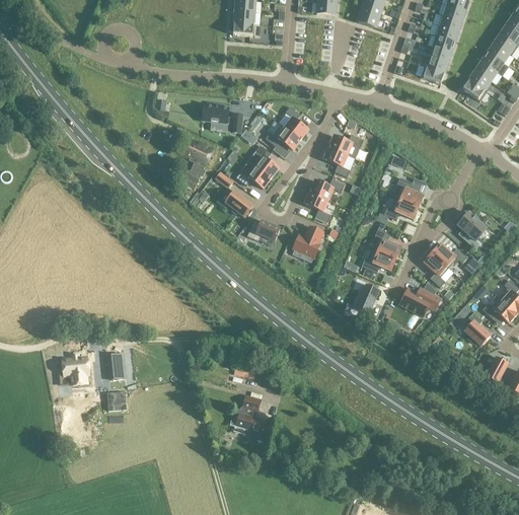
[(255,0),(235,0),(234,10),(254,11),(255,0)]
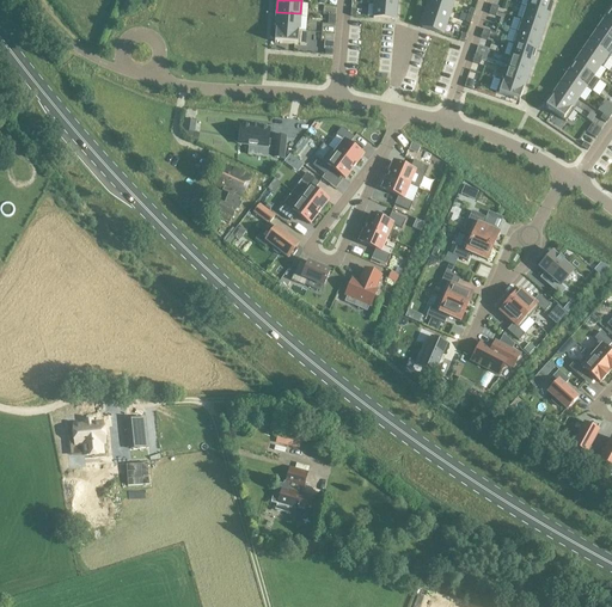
[(430,0),(426,12),(447,19),(451,6),(434,0),(430,0)]
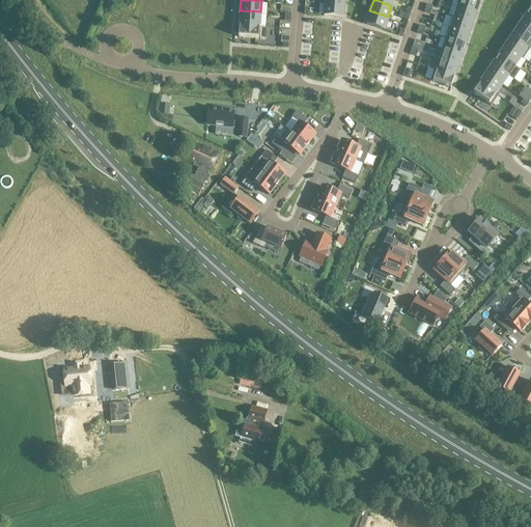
[(458,0),(457,4),(476,9),(479,0),(458,0)]
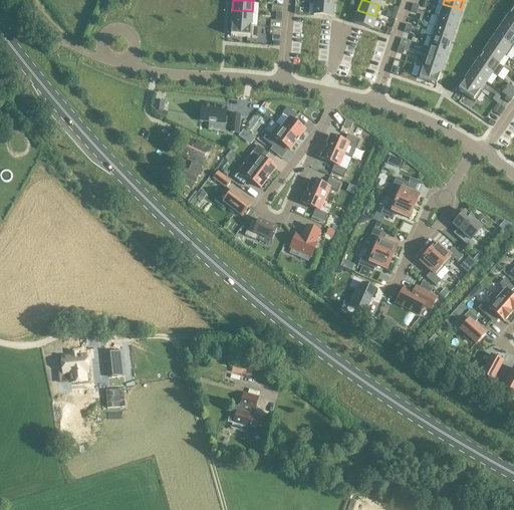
[(332,14),(332,3),(314,1),(313,12),(332,14)]
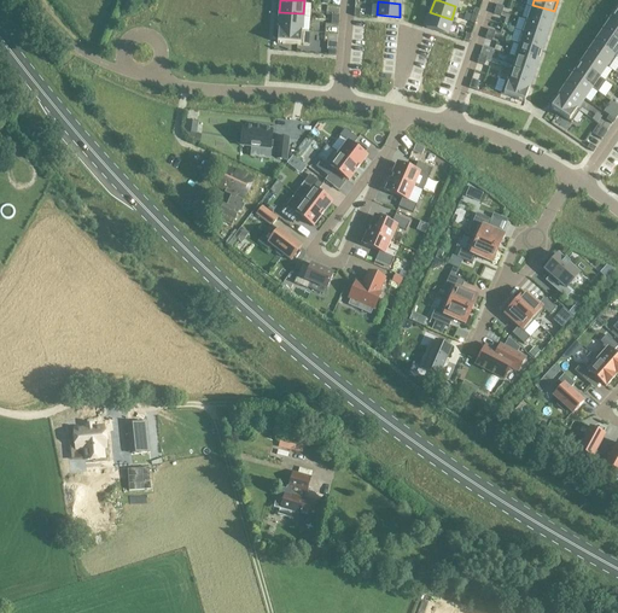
[(459,10),(472,13),(473,7),(460,4),(459,10)]
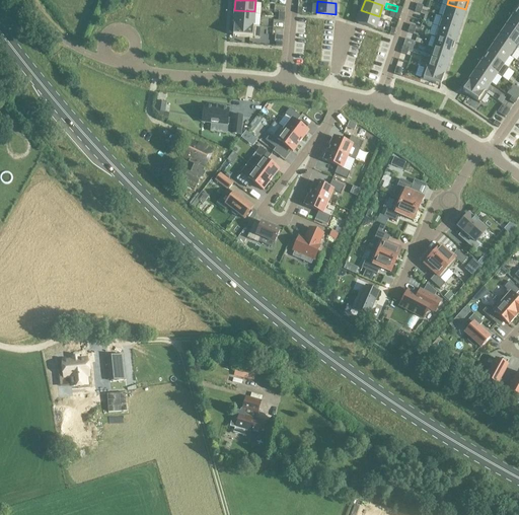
[(465,9),(447,4),(444,13),(440,12),(461,20),(465,9)]
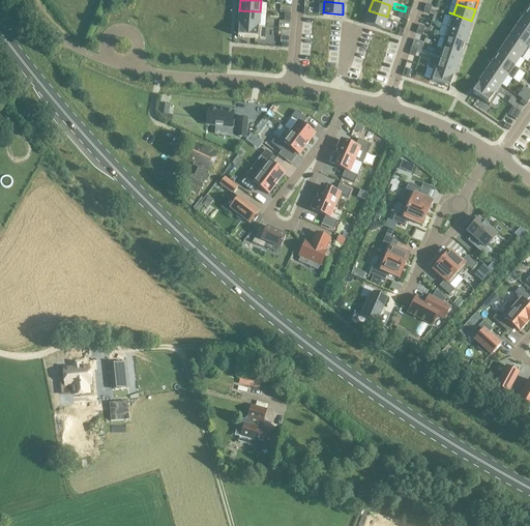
[(263,9),(263,21),(278,21),(278,9),(263,9)]
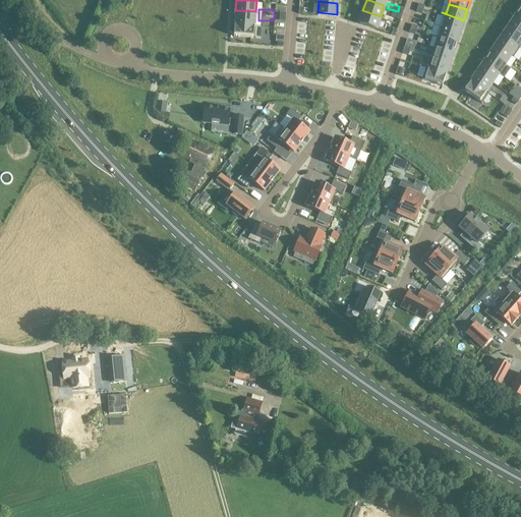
[(235,10),(235,21),(254,23),(255,11),(235,10)]
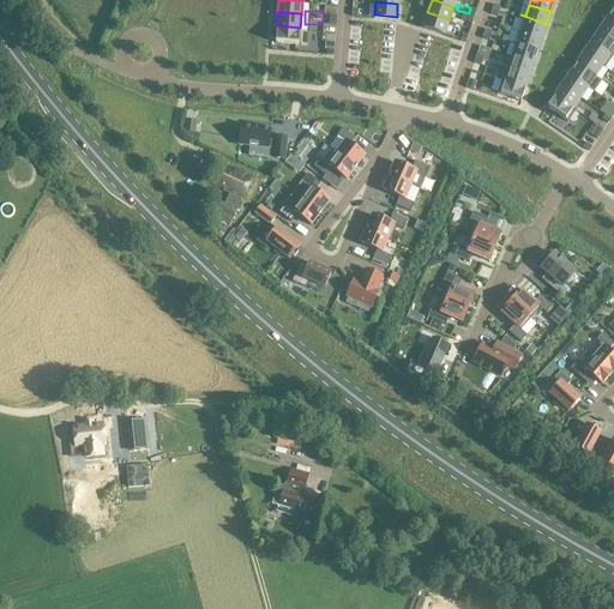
[(449,19),(427,12),(423,24),(444,31),(449,19)]
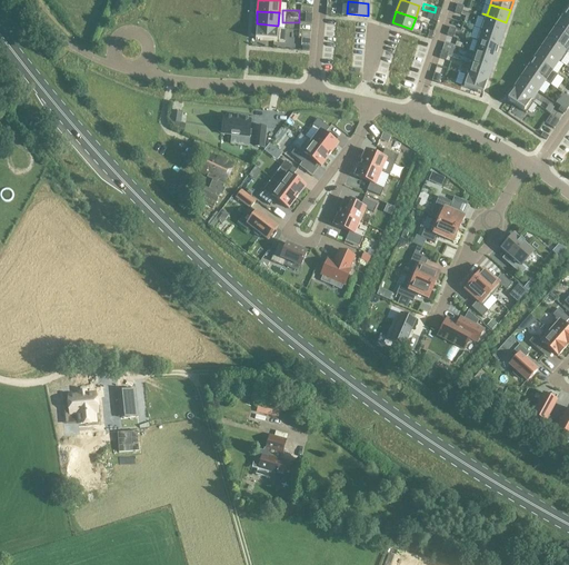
[(506,22),(482,13),(478,26),(502,33),(506,22)]
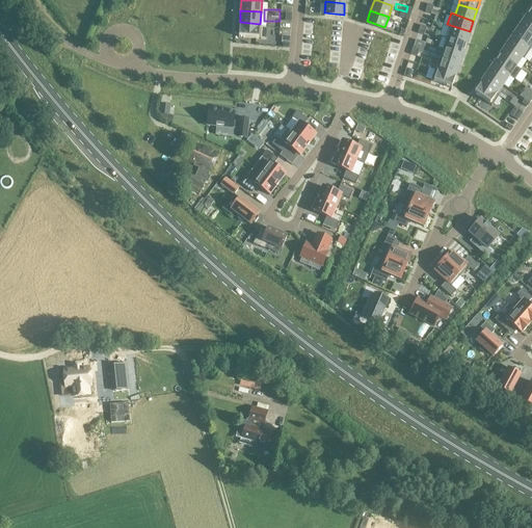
[(531,20),(525,16),(519,25),(531,33),(531,20)]
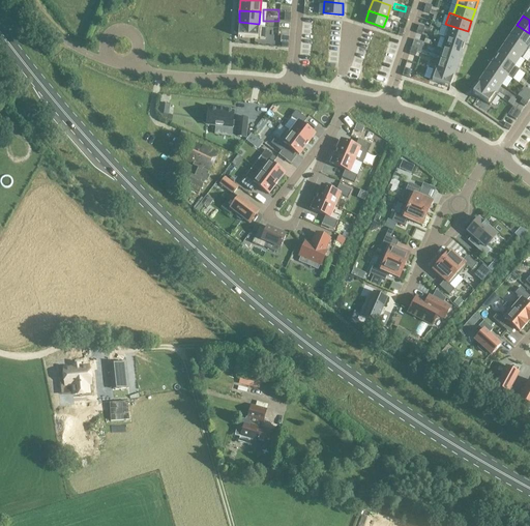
[(266,24),(259,24),(239,22),(238,34),(265,36),(266,24)]
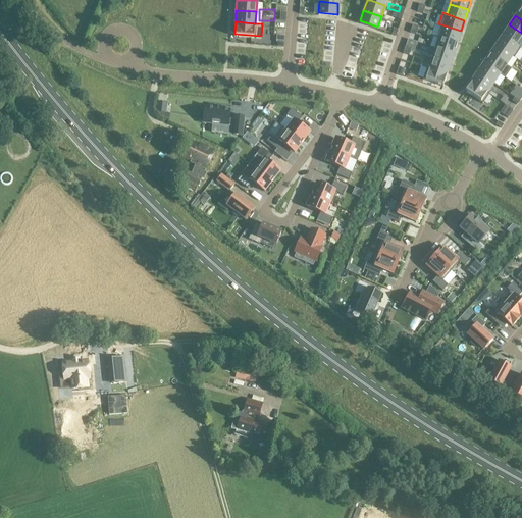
[(435,34),(457,41),(461,31),(438,23),(435,34)]
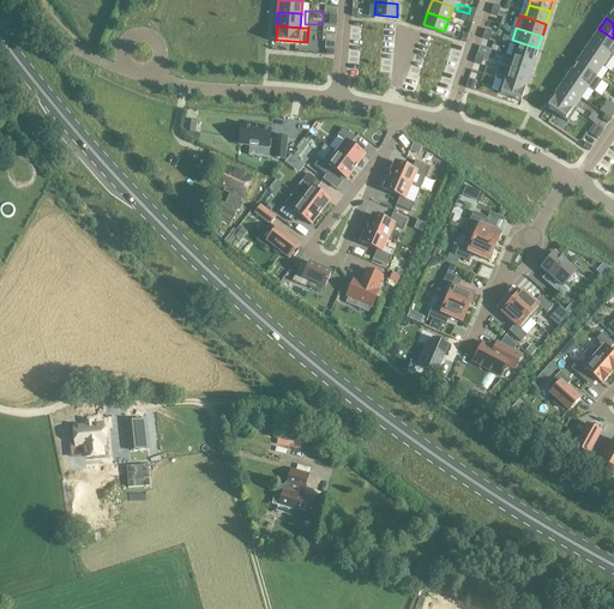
[(613,44),(613,38),(599,29),(591,40),(609,52),(611,52),(613,44)]
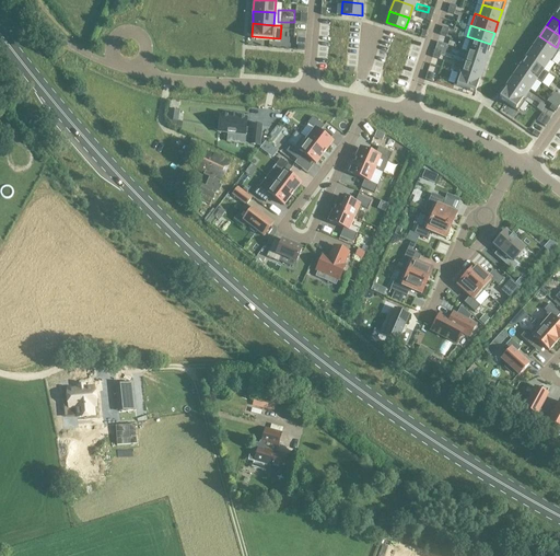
[(467,48),(487,55),(490,44),(467,36),(471,38),(467,48)]
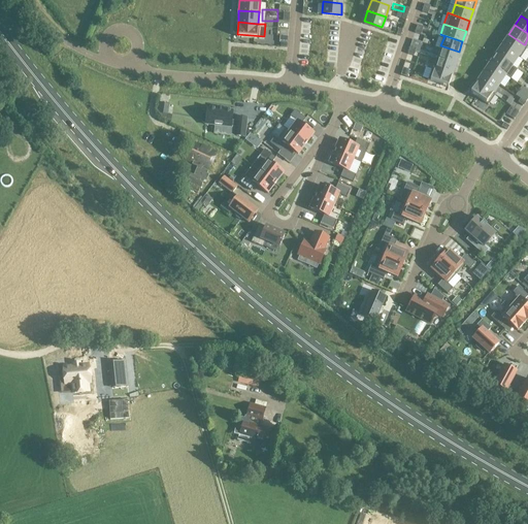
[(524,44),(508,34),(502,43),(518,54),(520,56),(527,45),(525,44),(524,44)]
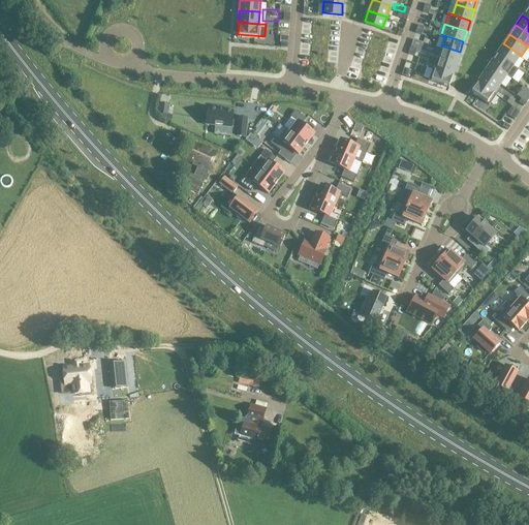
[(503,43),(497,53),(512,63),(519,54),(503,43)]
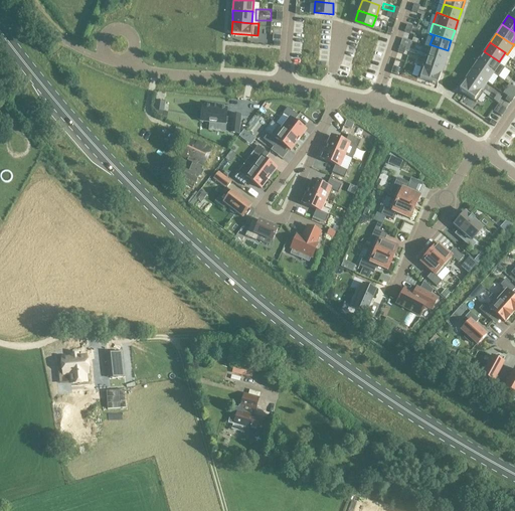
[(448,50),(430,44),(426,54),(424,54),(444,61),(448,50)]
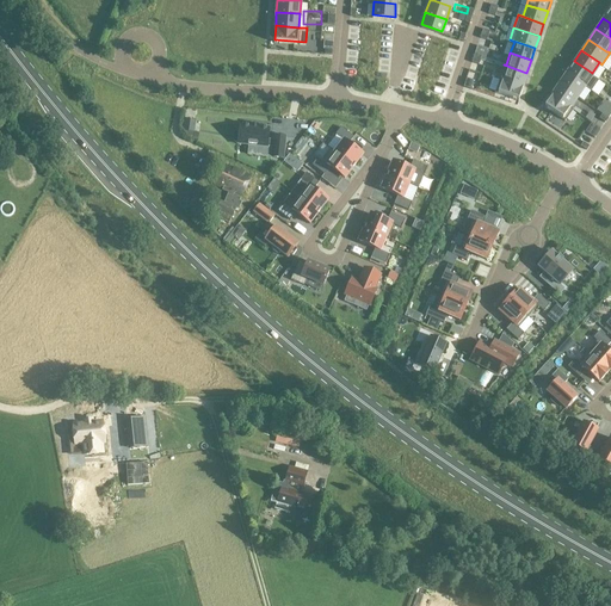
[(567,70),(585,84),(591,87),(599,76),(592,73),(574,61),(567,70)]
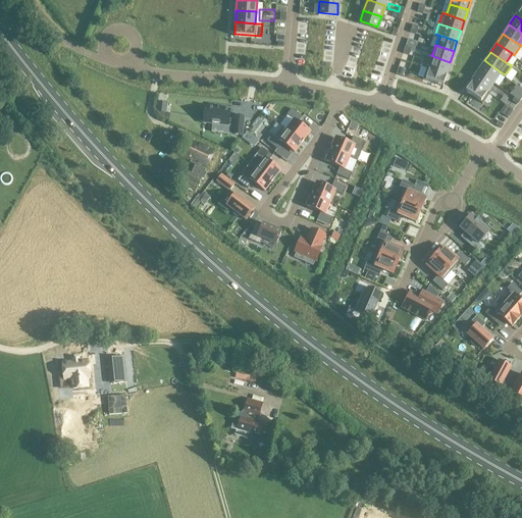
[(426,65),(447,72),(450,62),(430,55),(426,65)]
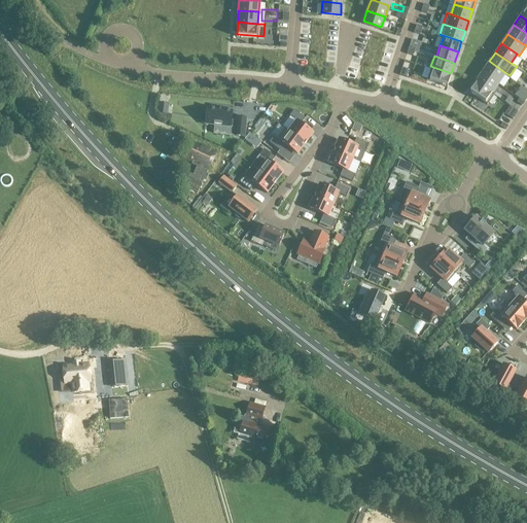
[(489,61),(483,70),(498,81),(504,72),(489,61)]
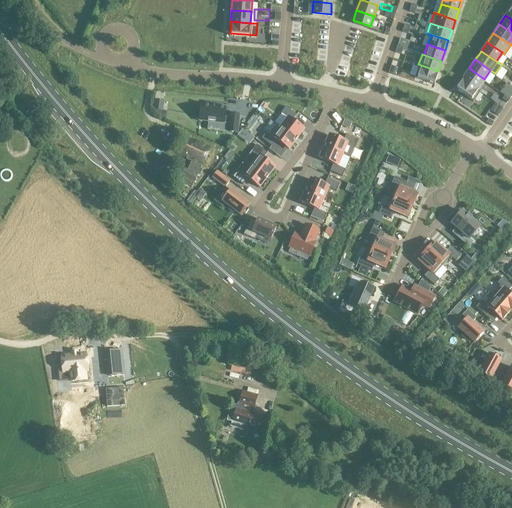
[(397,65),(391,63),(388,70),(394,72),(397,65)]
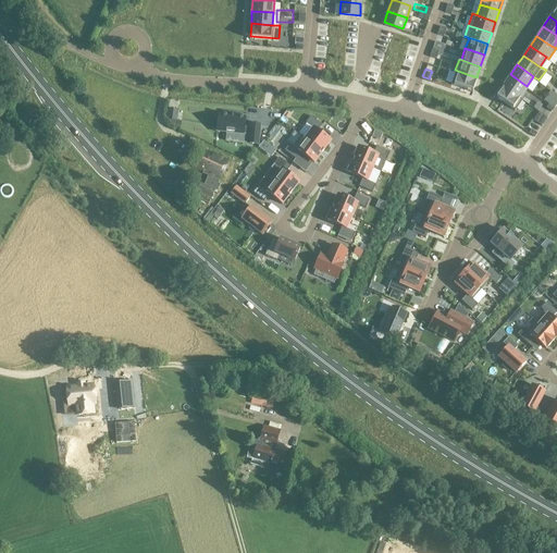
[(455,70),(452,82),(472,89),(477,77),(455,70)]
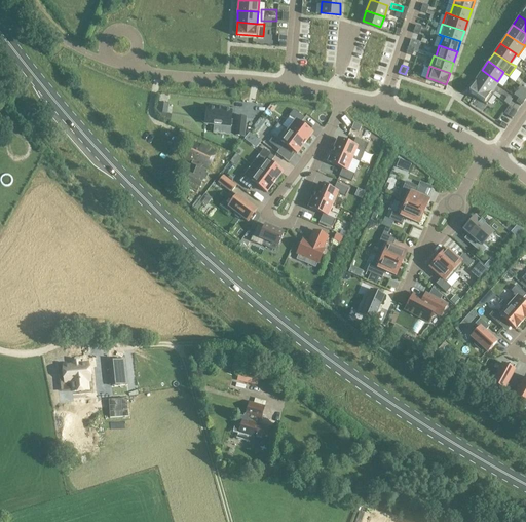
[(482,70),(476,79),(491,90),(491,89),(497,81),(482,70)]
